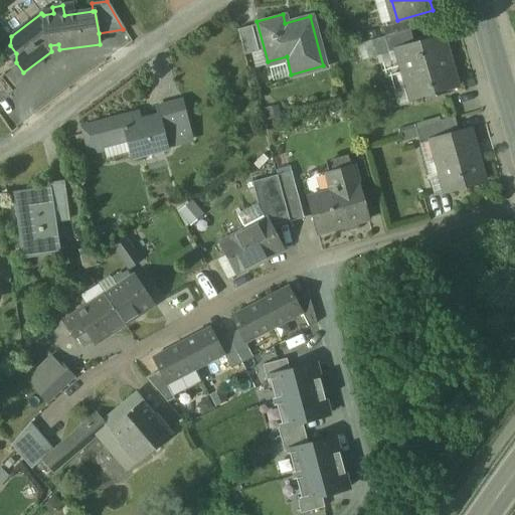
[(250,23),(237,26),(243,51),(258,48),(250,23)]
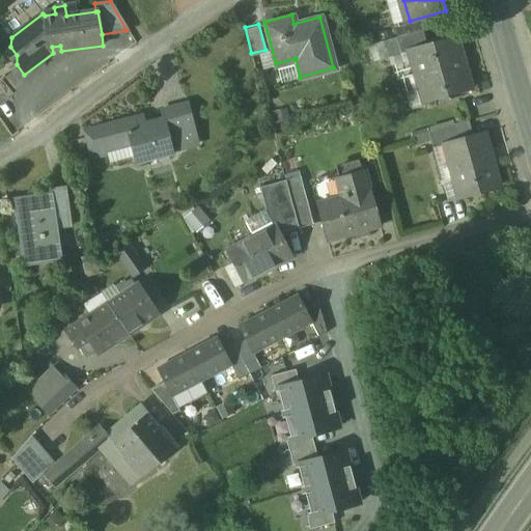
[(422,30),(395,37),(400,54),(408,52),(408,51),(426,46),(422,30)]
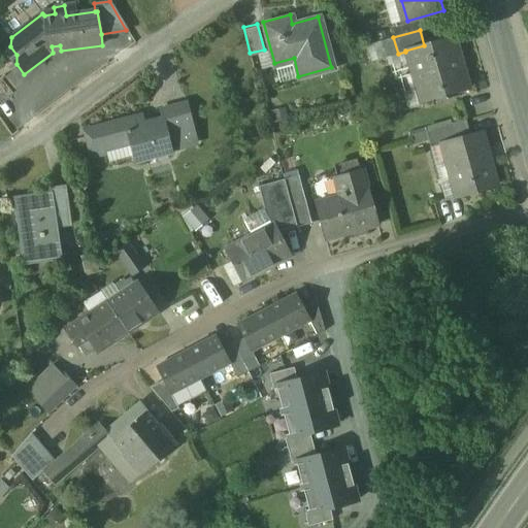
[(424,45),(405,51),(405,52),(420,102),(426,100),(424,94),(441,89),(442,95),(468,88),(454,37),(424,45)]
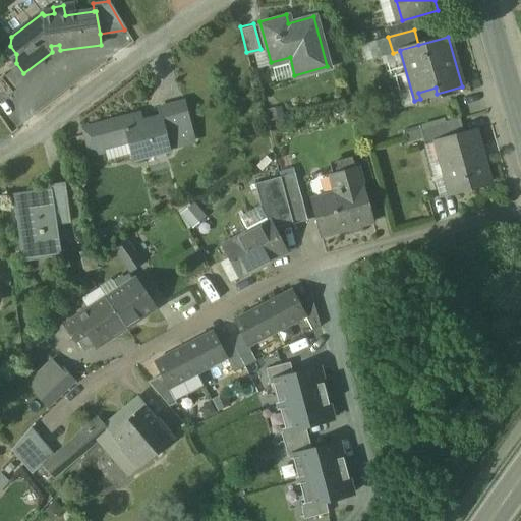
[(185,102),(160,109),(163,120),(164,120),(171,148),(195,141),(185,102)]
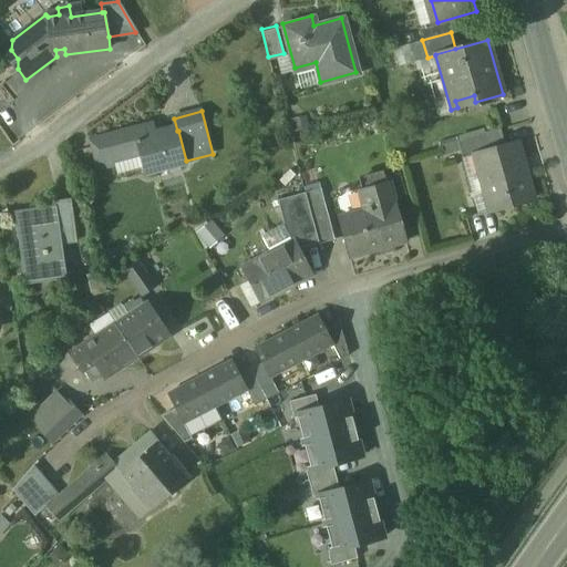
[(177,131),(157,135),(155,126),(106,138),(111,160),(138,154),(143,176),(187,166),(186,161),(178,131),(177,131)]
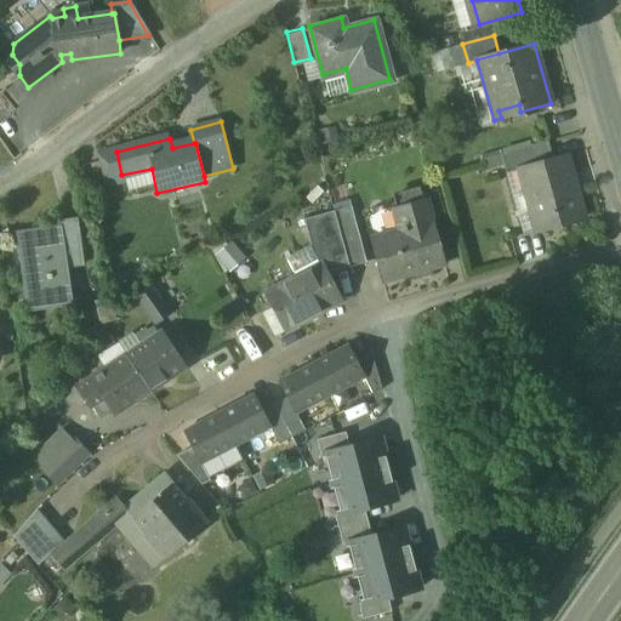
[(546,141),(499,154),(503,172),(518,169),(517,167),(551,158),(546,141)]
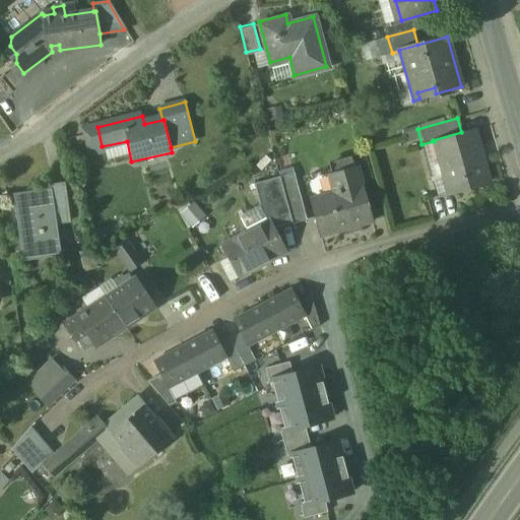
[(461,132),(433,140),(434,141),(448,194),(486,183),(471,129),(461,132)]
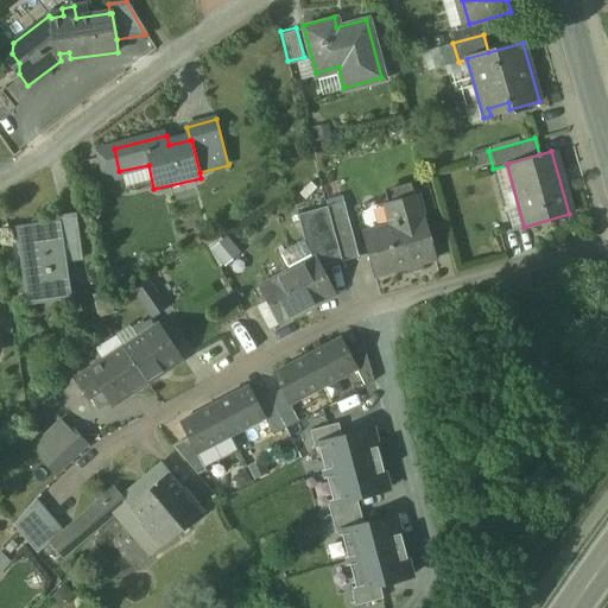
[(416,195),(384,204),(391,226),(362,234),(374,278),(434,261),(416,195)]
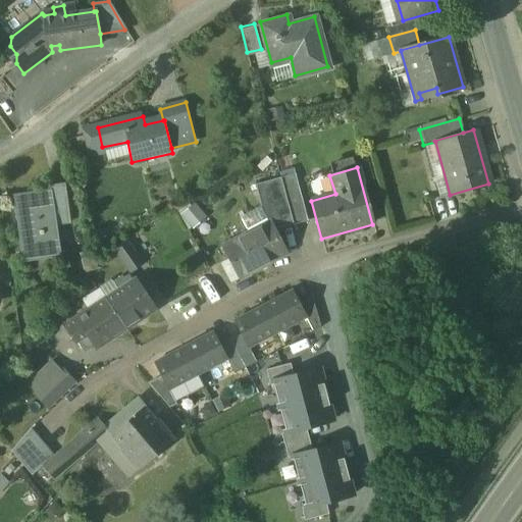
[(308,221),(295,174),(280,178),(294,225),(308,221)]
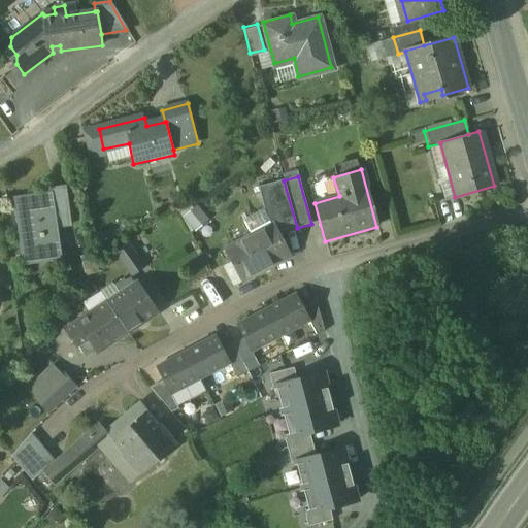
[(297,228),(284,180),(258,188),(264,210),(264,211),(272,226),(276,233),(297,228)]
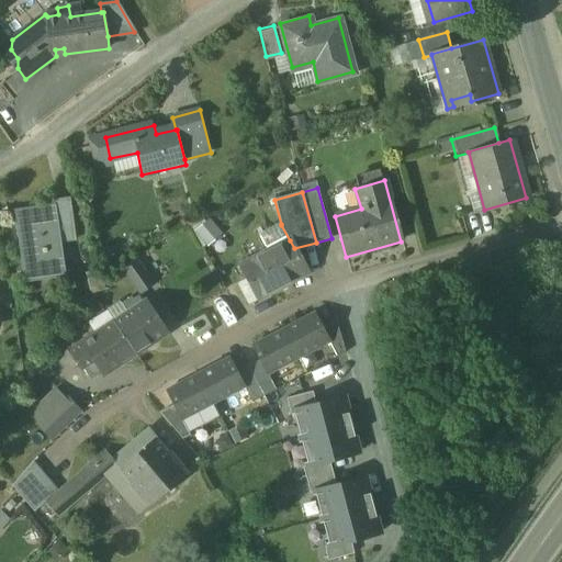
[(68,201),(53,203),(53,208),(54,208),(57,229),(71,227),(68,201)]
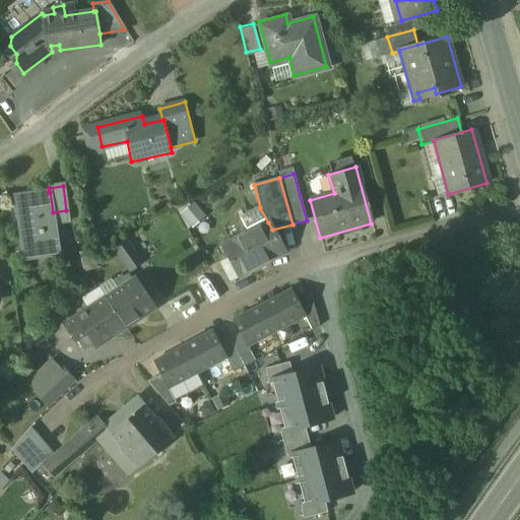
[(49,192),(15,197),(22,255),(24,254),(24,253),(56,250),(56,251),(58,251),(53,212),(50,192),(49,192)]
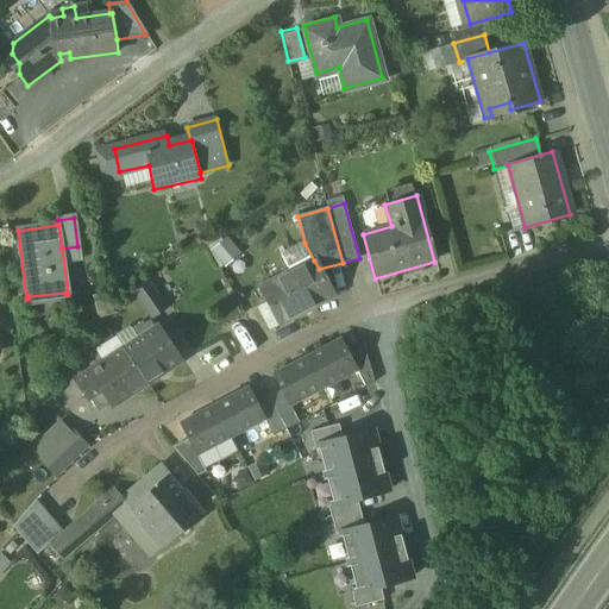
[(212,245),(223,264),(242,253),(230,234),(212,245)]
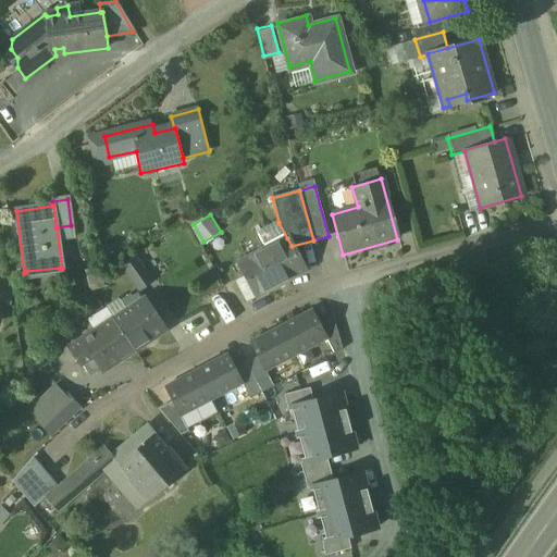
[(287,238),(279,223),(258,234),(267,249),(240,263),(258,296),(305,272),(292,246),(287,238)]
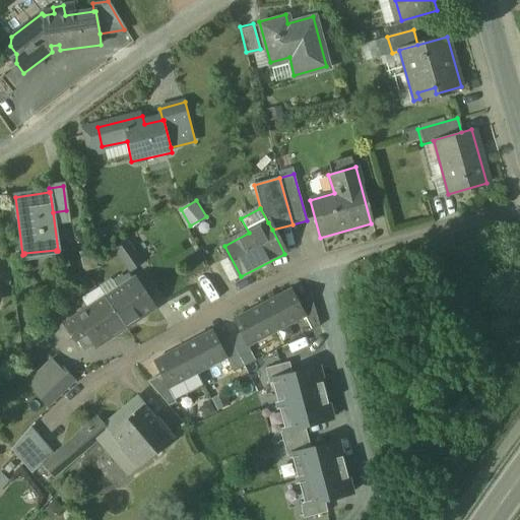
[(142,268),(127,245),(113,255),(127,277),(130,275),(142,268)]
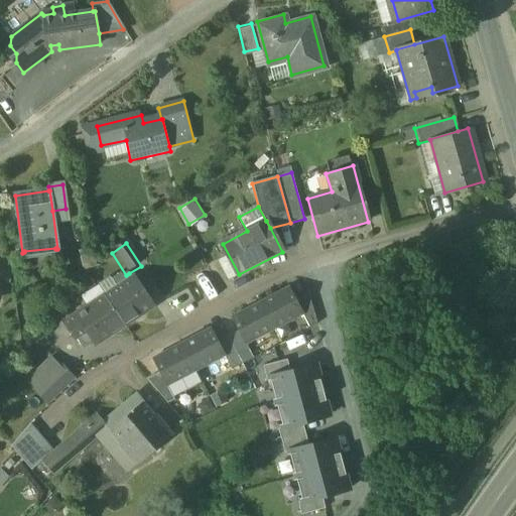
[(156,305),(137,276),(132,279),(129,273),(126,275),(123,277),(122,274),(114,279),(119,287),(107,295),(126,326),(156,305)]
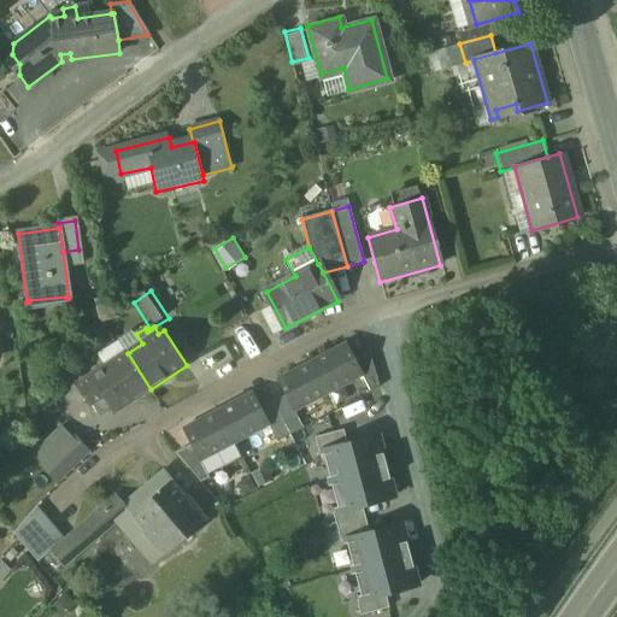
[(346,345),(312,363),(328,393),(362,375),(354,360),(346,345)]
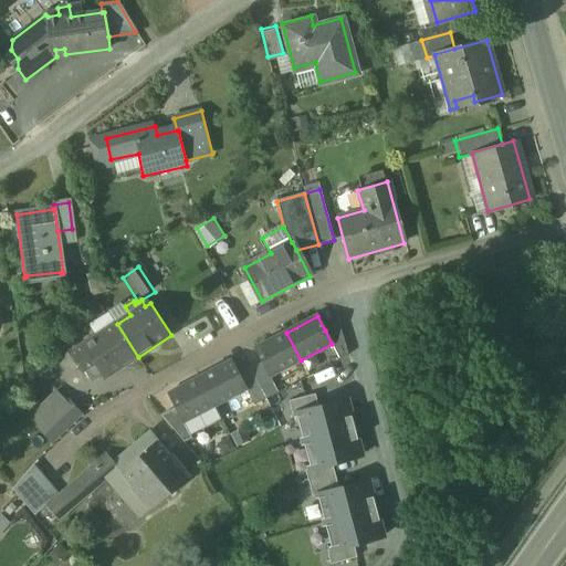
[(338,323),(325,331),(332,344),(341,360),(348,356),(338,323)]
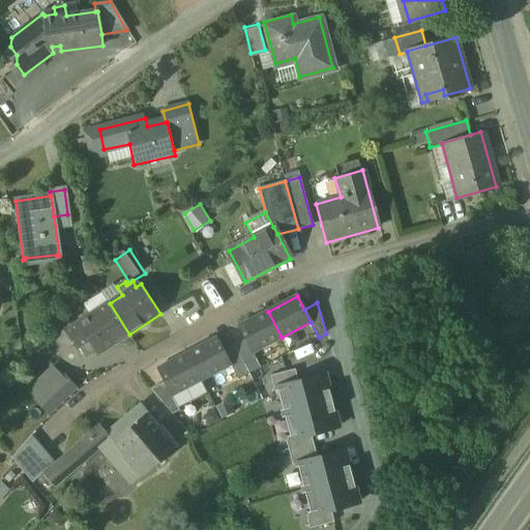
[(110,303),(79,323),(79,322),(66,331),(79,348),(89,341),(99,354),(129,334),(110,303)]
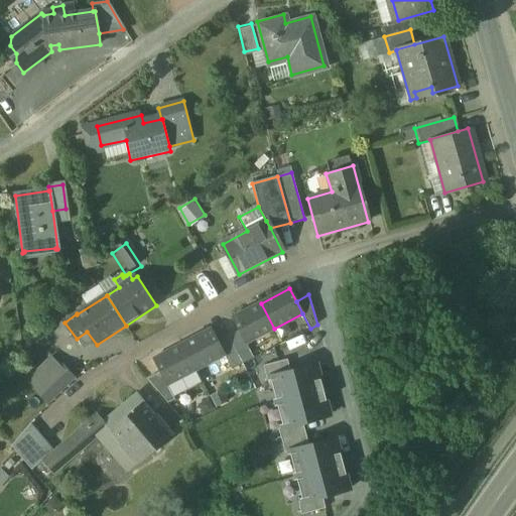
[(261,303),(232,318),(239,331),(246,344),(274,329),(261,303)]
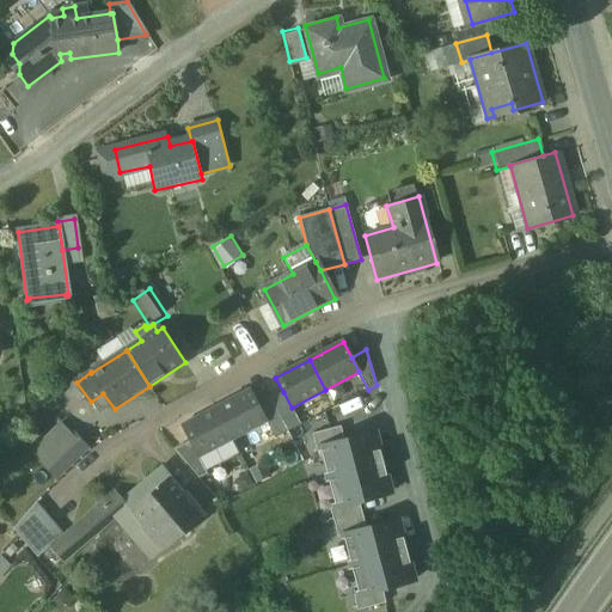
[(250,391),(216,409),(232,439),(265,421),(257,405),(250,391)]
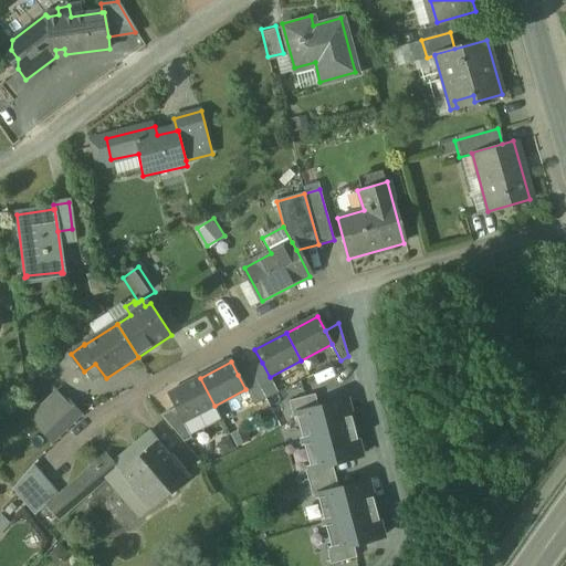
[(270,377),(262,363),(250,369),(266,399),(278,392),(270,377)]
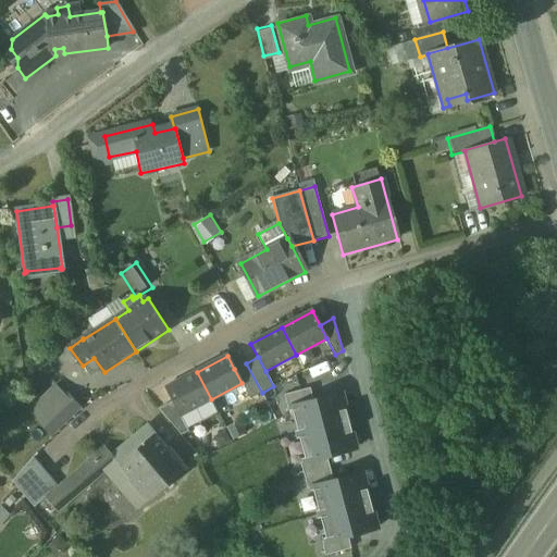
[(262,393),(246,363),(234,369),(242,383),(250,399),(262,393)]
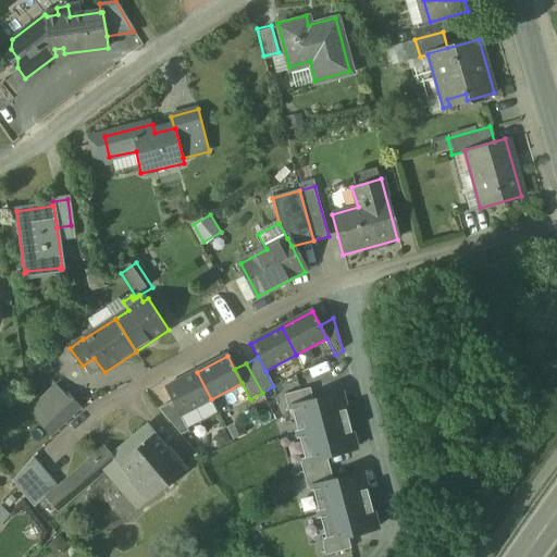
[(197,372),(165,388),(173,401),(180,416),(211,399),(197,372)]
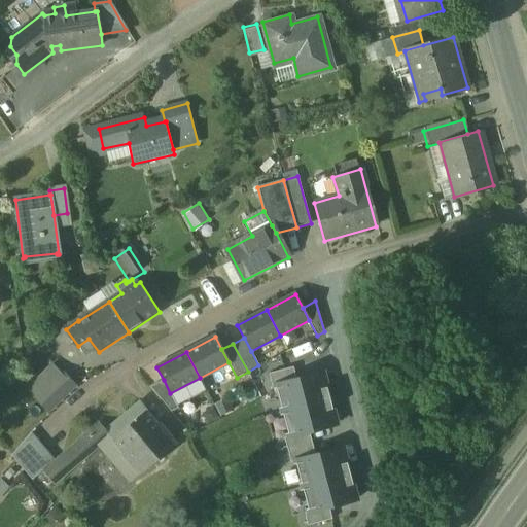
[(81,377),(69,365),(54,382),(66,393),(81,377)]
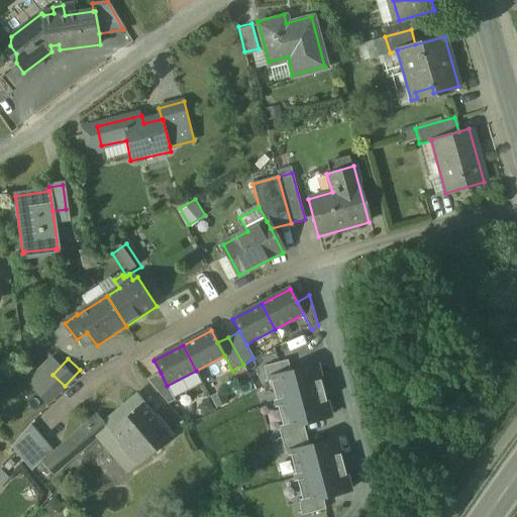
[(288,360),(264,368),(268,379),(271,379),(291,373),(288,360)]
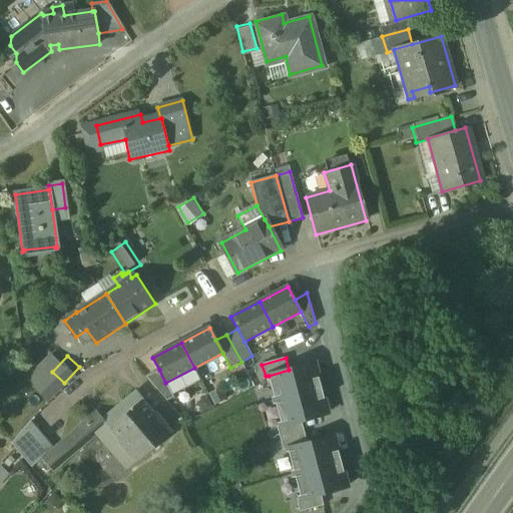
[(289,370),(269,376),(275,401),(321,388),(315,363),(289,370)]
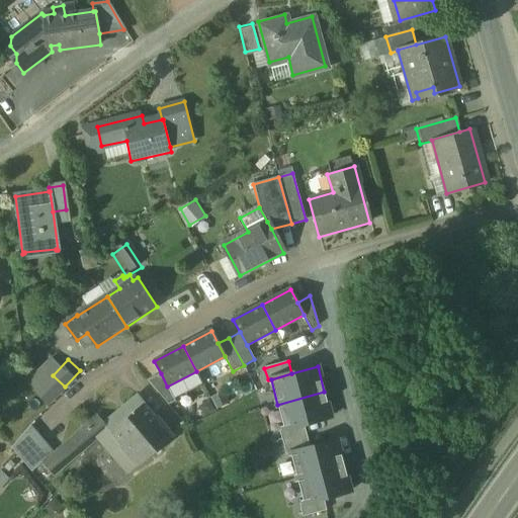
[(161,373),(148,380),(168,405),(175,401),(167,386),(161,373)]
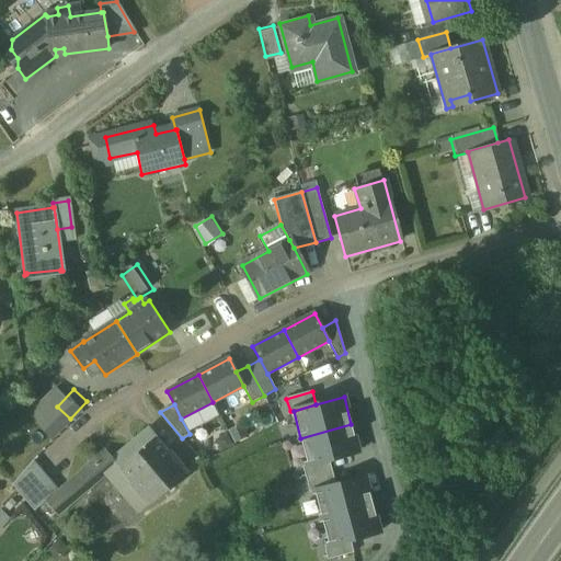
[(358,453),(351,424),(300,438),(308,466),(329,460),(358,453)]
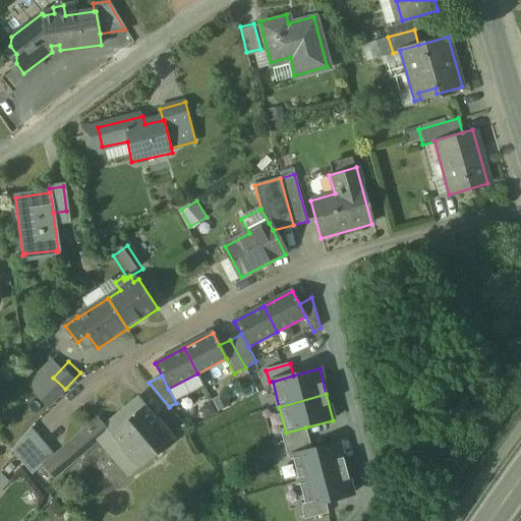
[(137,398),(104,425),(98,417),(75,437),(54,456),(43,466),(53,477),(53,478),(54,479),(55,478),(75,461),(75,462),(76,461),(76,460),(85,453),(87,453),(88,452),(88,451),(101,439),(103,442),(102,442),(115,458),(123,451),(131,461),(123,467),(130,475),(137,469),(139,468),(138,468),(173,440),(174,439),(173,438),(159,421),(159,420),(158,419),(157,420),(137,398)]
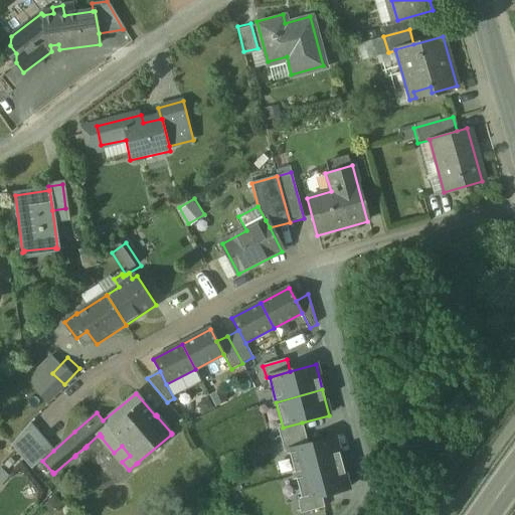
[(30,404),(13,424),(22,433),(30,423),(39,412),(30,404)]
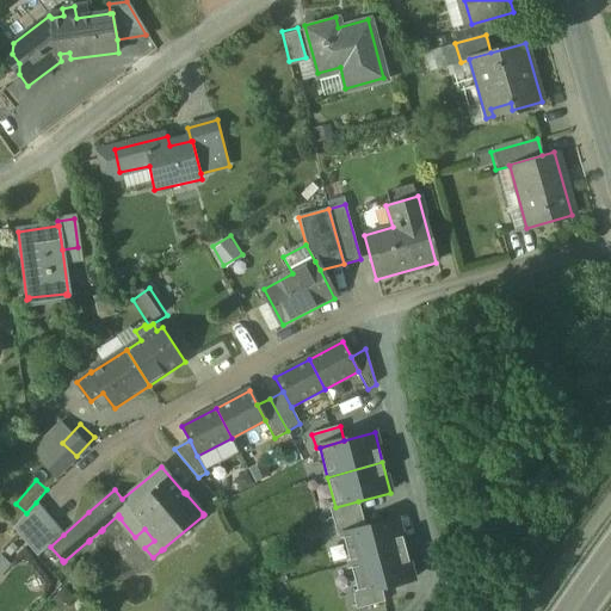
[(358,501),(335,507),(331,508),(334,522),(362,516),(358,501)]
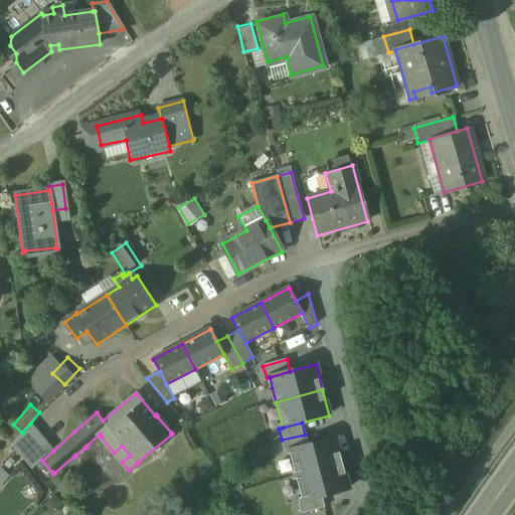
[(53,451),(30,423),(22,433),(11,446),(31,469),(42,460),(42,461),(53,451)]
